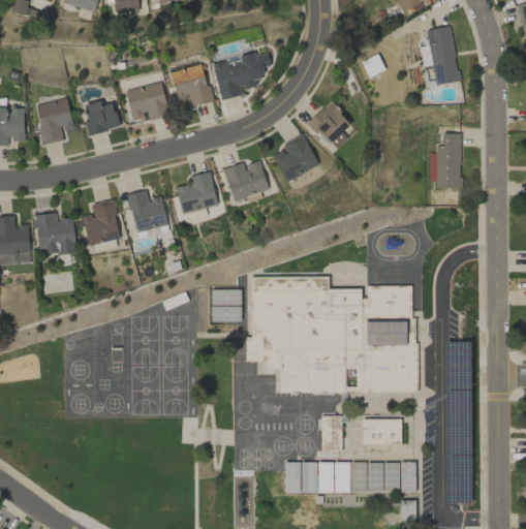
[(95,11),(98,0),(64,0),(64,2),(95,11)]
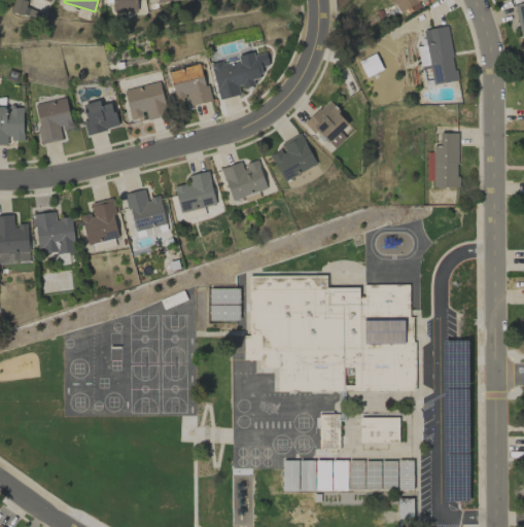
[(140,10),(139,0),(114,0),(115,11),(140,10)]
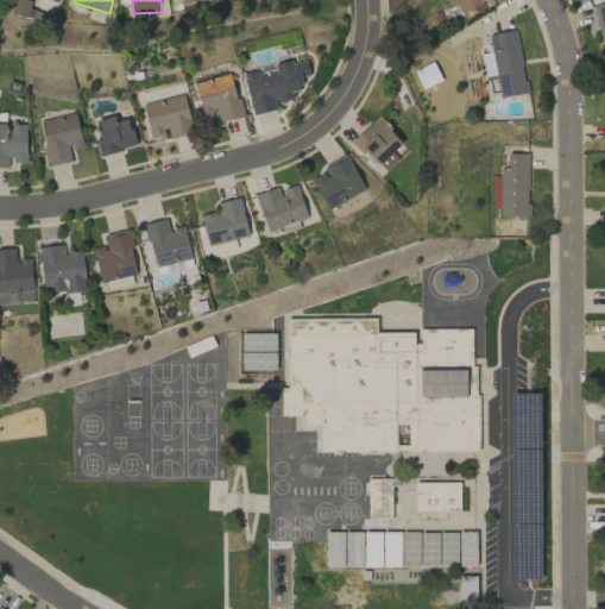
[(455,0),(465,14),(487,0),(455,0)]
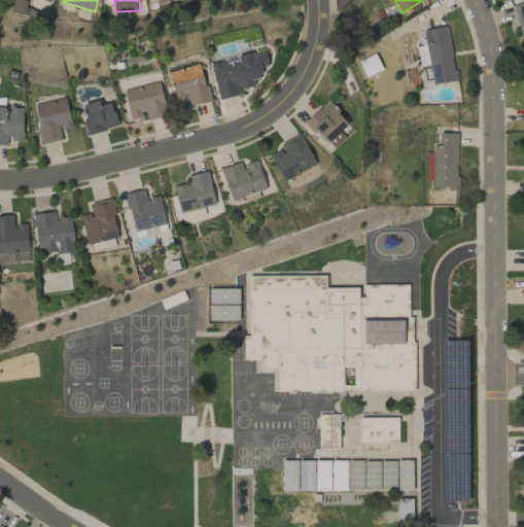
[(458,81),(451,26),(427,29),(433,84),(458,81)]
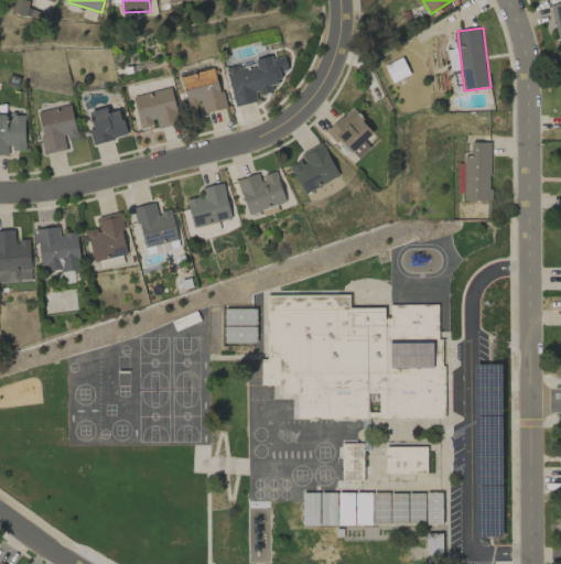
[(461,68),(457,49),(450,50),(453,69),(461,68)]
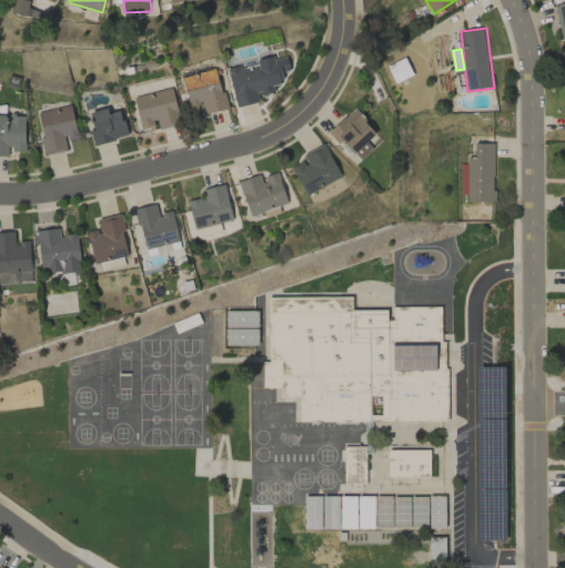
[(239,107),(263,101),(261,95),(276,92),(275,84),(288,82),(285,71),(293,70),(290,56),(276,59),(275,56),(260,60),(261,64),(242,69),(241,66),(230,68),(239,107)]
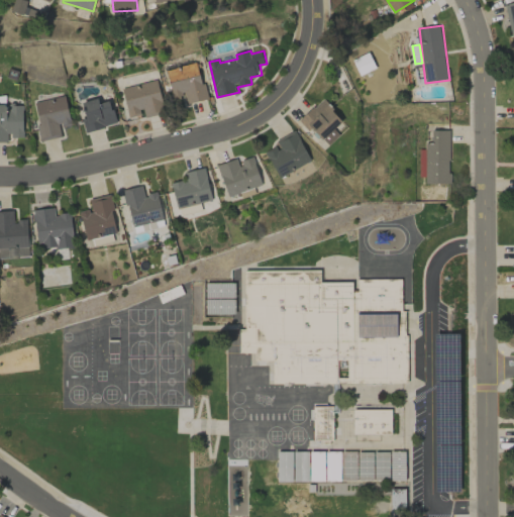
[(378,69),(371,53),(354,60),(361,75),(378,69)]
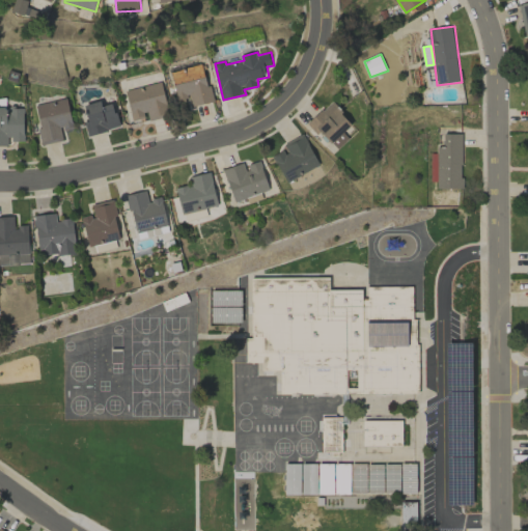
[(194,106),(214,102),(205,63),(172,71),(179,100),(192,96),(194,106)]
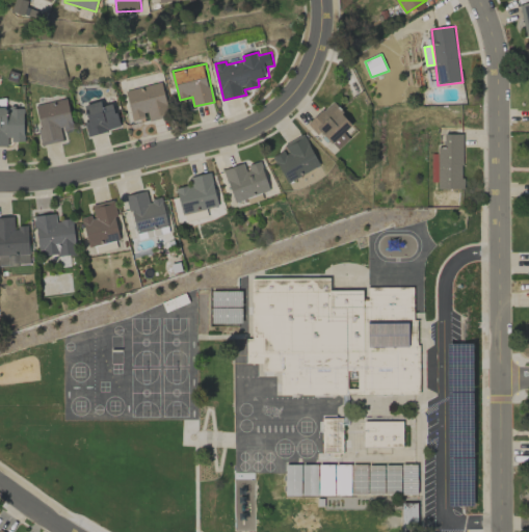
[(127,90),(134,121),(149,116),(150,122),(172,115),(163,81),(127,90)]
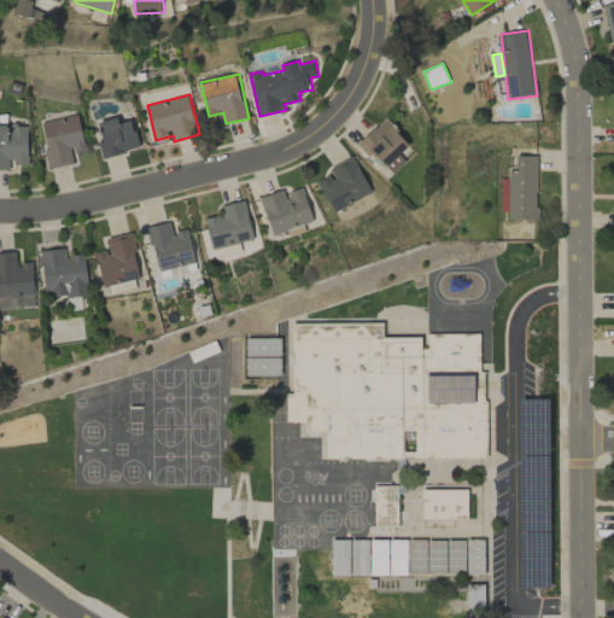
[(51,168),(76,163),(74,151),(87,149),(80,115),(42,122),(51,168)]
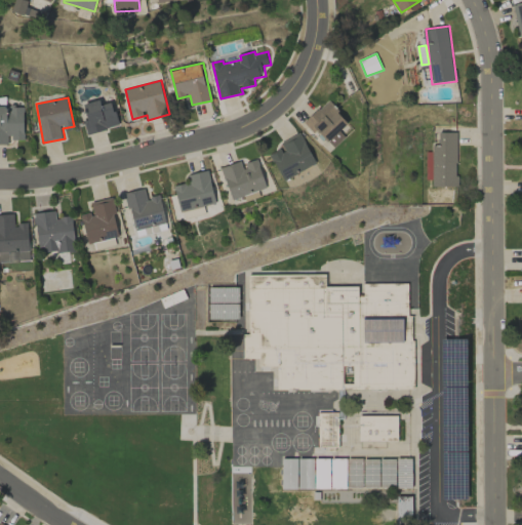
[(85,104),(89,120),(85,121),(88,133),(120,127),(115,102),(103,105),(102,101),(85,104)]
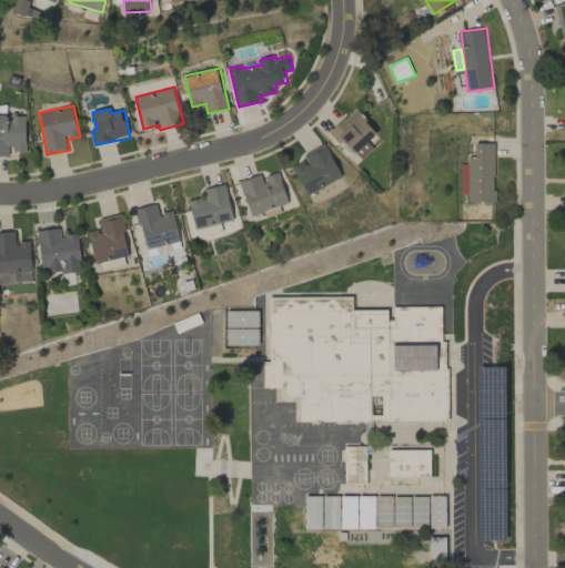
[(361,159),(383,139),(355,110),(334,130),(361,159)]
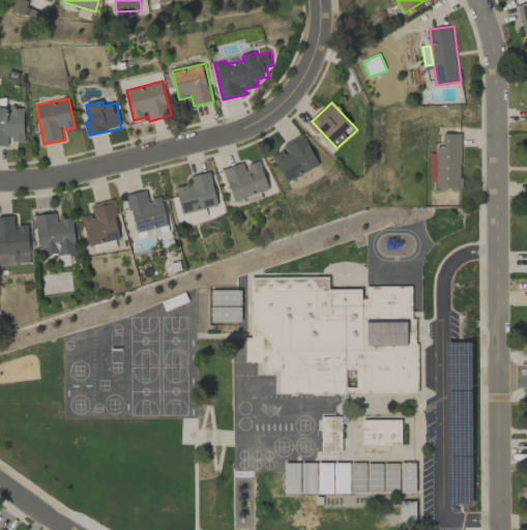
[(0,145),(11,145),(11,142),(26,141),(25,107),(0,107),(0,145)]
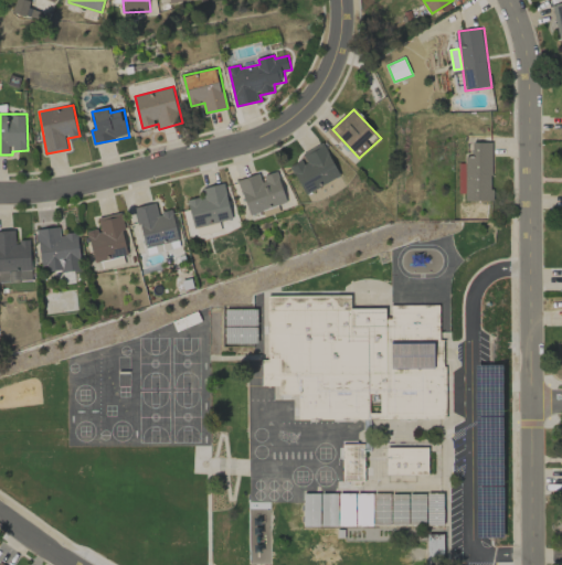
[(494,142),(474,142),(474,156),(463,157),(463,193),(467,193),(467,201),(494,201),(494,142)]
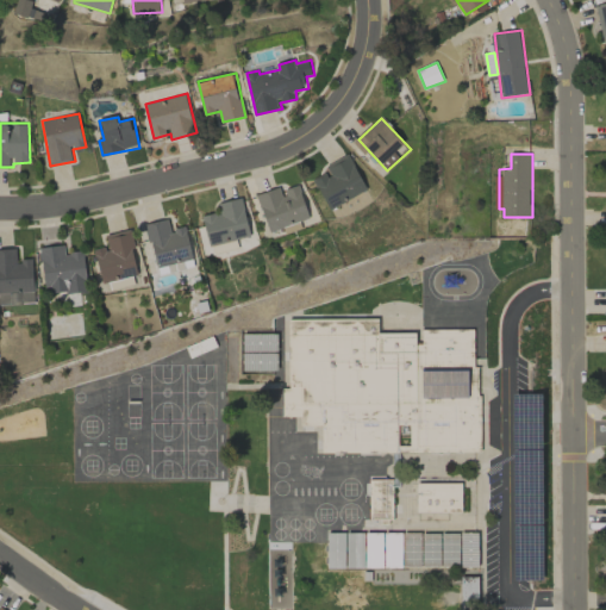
[(331,210),(369,190),(350,155),(326,167),(329,173),(316,179),(331,210)]
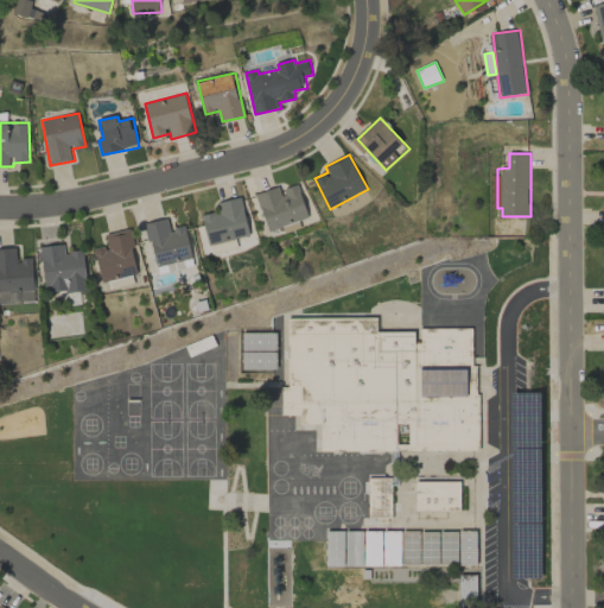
[(256,194),(271,232),(311,217),(298,184),(283,189),(281,185),(256,194)]
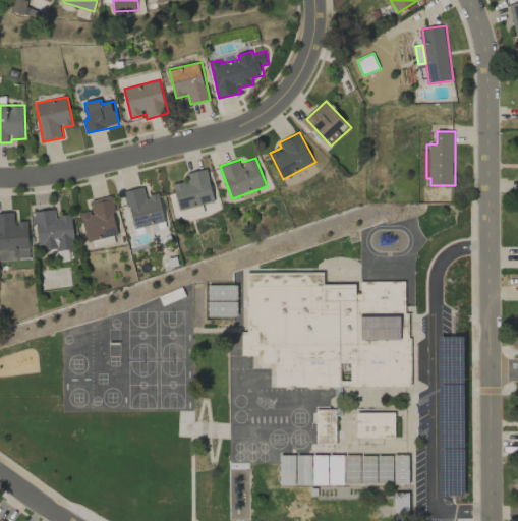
[(180,210),(216,201),(208,168),(188,173),(190,180),(174,184),(180,210)]
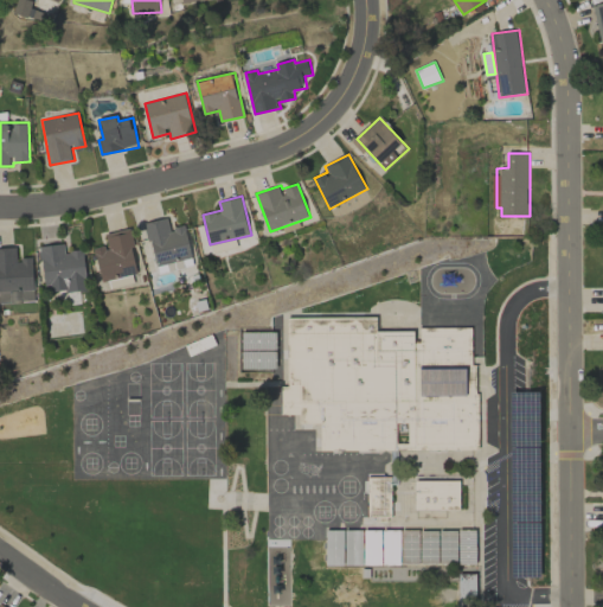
[(147,222),(156,266),(193,257),(187,225),(172,228),(170,217),(147,222)]
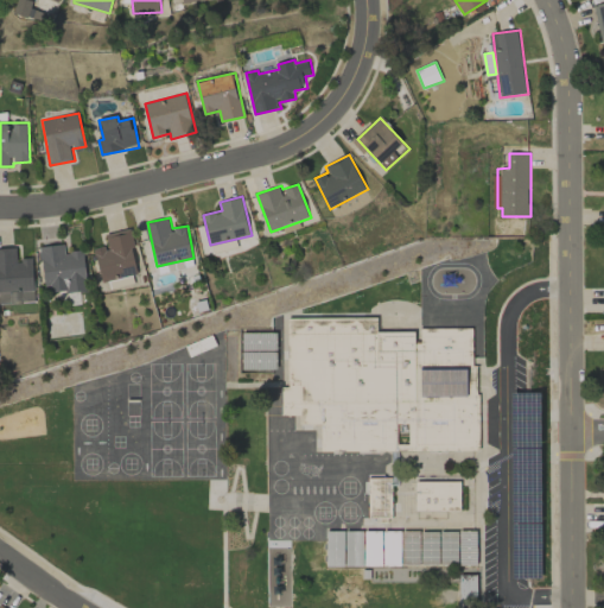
[(96,248),(103,282),(140,274),(132,228),(106,234),(108,246),(96,248)]
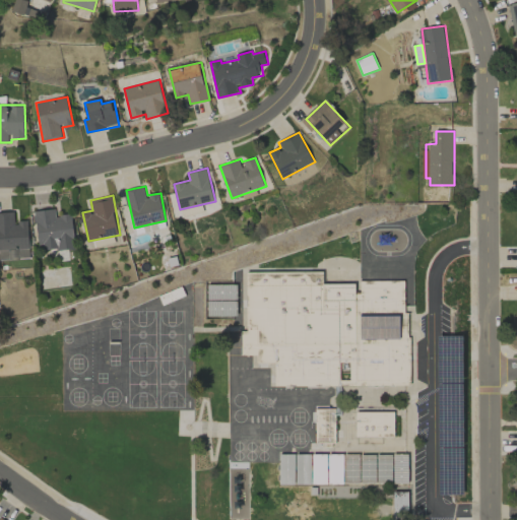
[(36,211),(41,252),(76,247),(72,213),(57,216),(56,208),(36,211)]
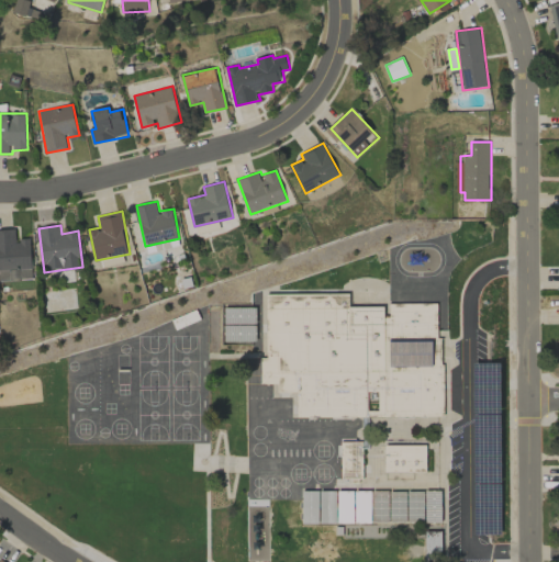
[(0,228),(0,280),(34,279),(32,238),(17,239),(17,228),(0,228)]
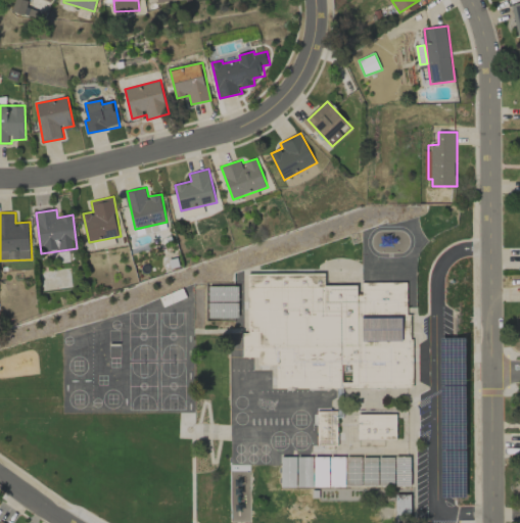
[(413,389),(414,340),(403,336),(403,318),(370,317),(364,315),(368,303),(380,303),(386,306),(391,313),(396,314),(407,315),(408,283),(364,282),(364,295),(358,294),(359,286),(326,285),(326,274),(249,272),(248,333),(245,333),(244,357),(260,358),(260,365),(278,365),(277,386),(413,389)]
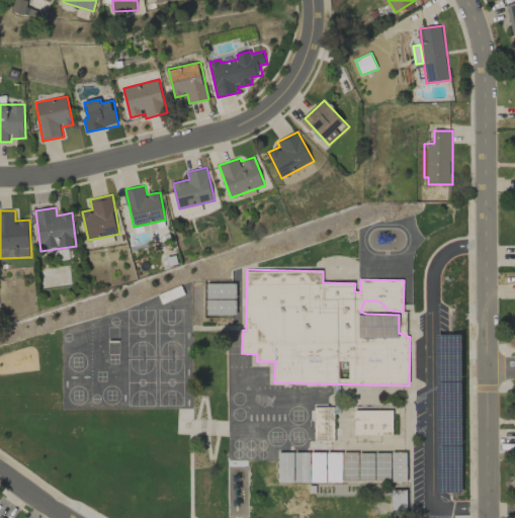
[(335,407),(316,407),(316,441),(336,441),(335,407)]
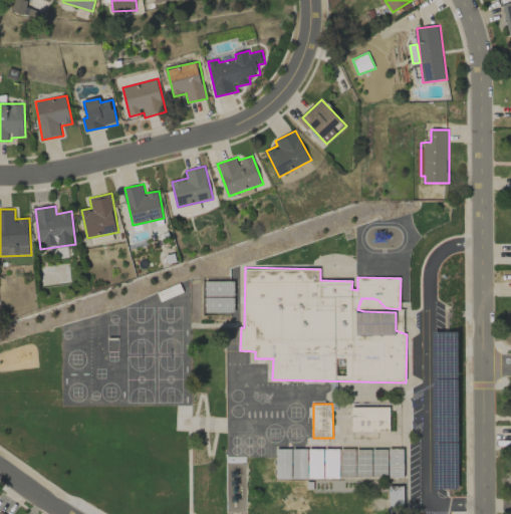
[(392,432),(391,407),(352,408),(353,432),(392,432)]
